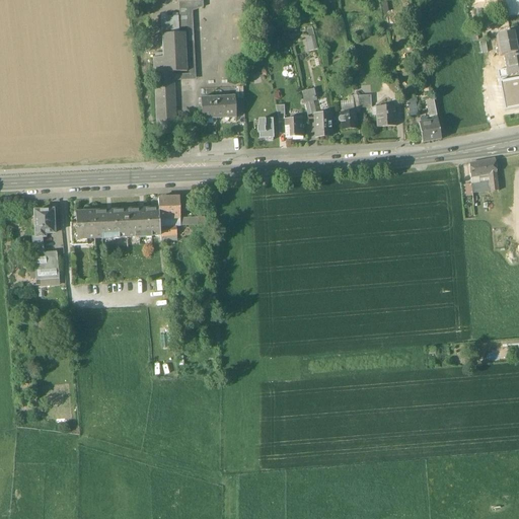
[(518,0),(514,0),(505,2),(508,18),(518,15),(518,0)]
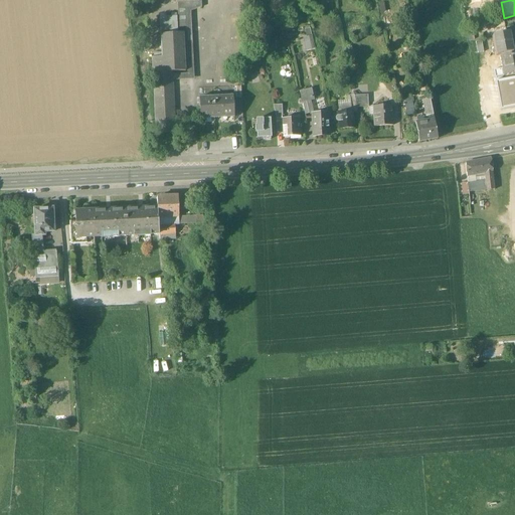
[(177,17),(160,18),(161,34),(178,33),(177,17)]
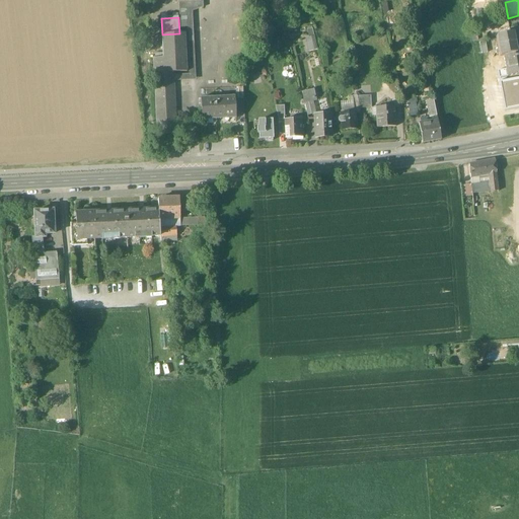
[(518,27),(510,30),(511,34),(497,36),(500,56),(501,57),(504,57),(514,54),(515,58),(518,57),(518,27)]
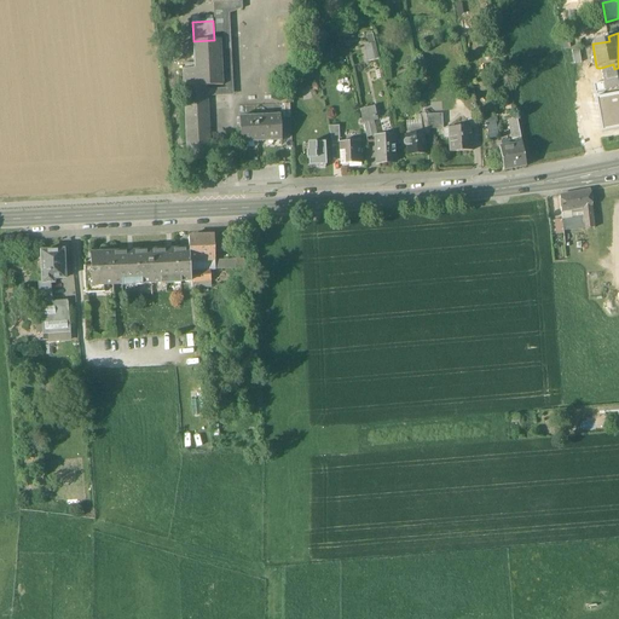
[(214,40),(194,41),(195,69),(183,69),(186,132),(200,131),(200,129),(198,121),(197,87),(223,86),(220,40),(214,40)]
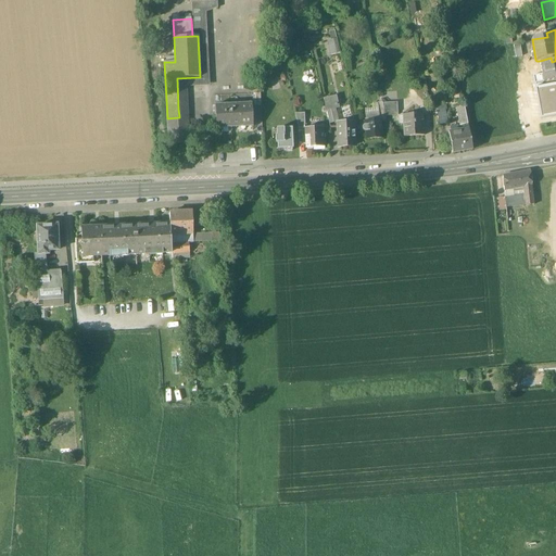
[(339,38),(328,40),(331,54),(342,52),(339,38)]
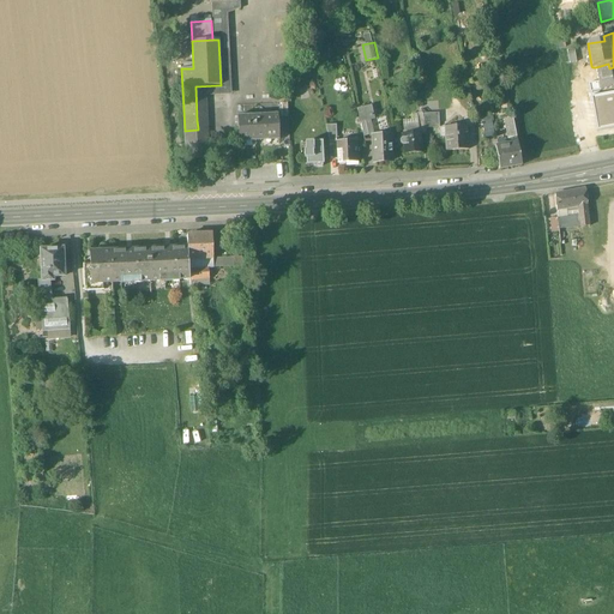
[(613,67),(609,68),(608,64),(596,67),(599,79),(601,90),(613,88),(613,67)]
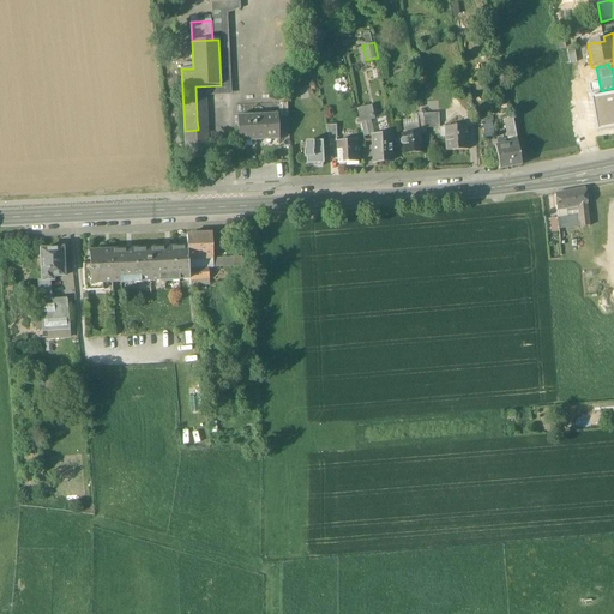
[(591,66),(585,67),(588,82),(599,79),(596,67),(593,67),(591,66)]
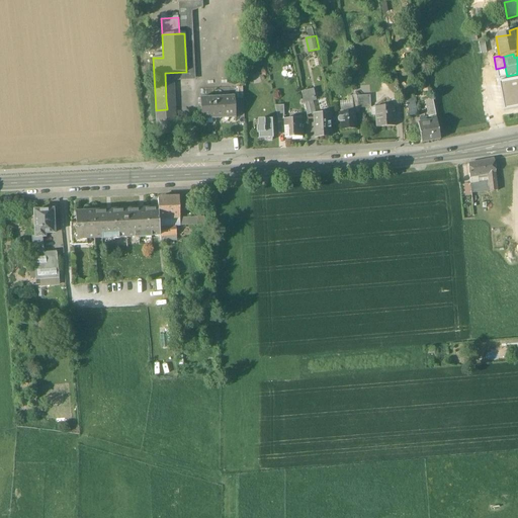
[(517,74),(507,76),(508,81),(496,84),(502,115),(517,111),(517,74)]
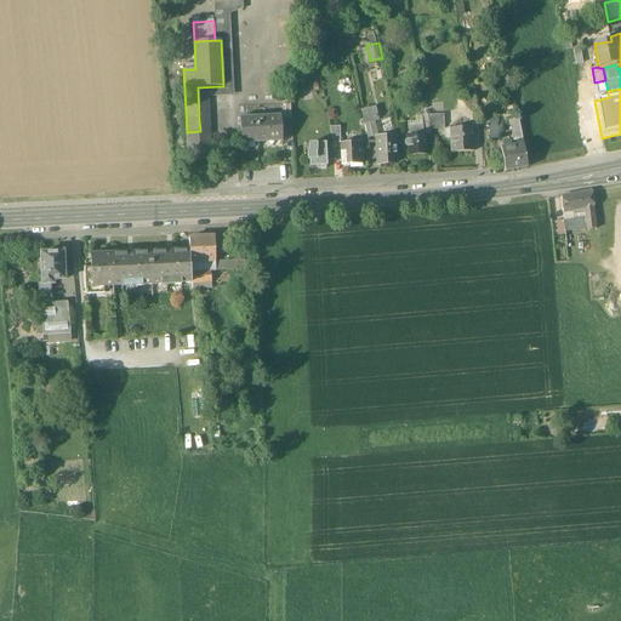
[(370,107),(360,109),(364,123),(374,121),(370,107)]
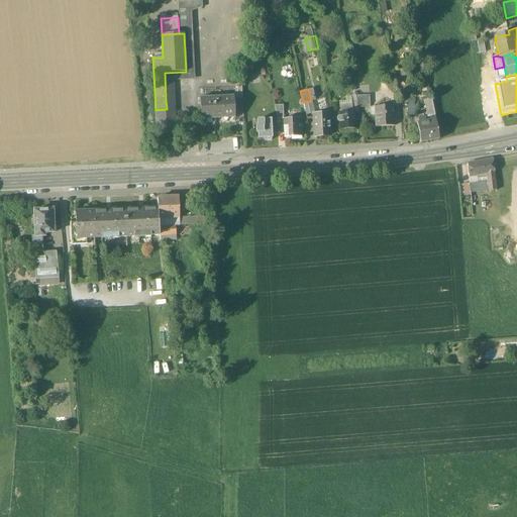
[(370,95),(355,96),(356,102),(357,108),(371,107),(370,95)]
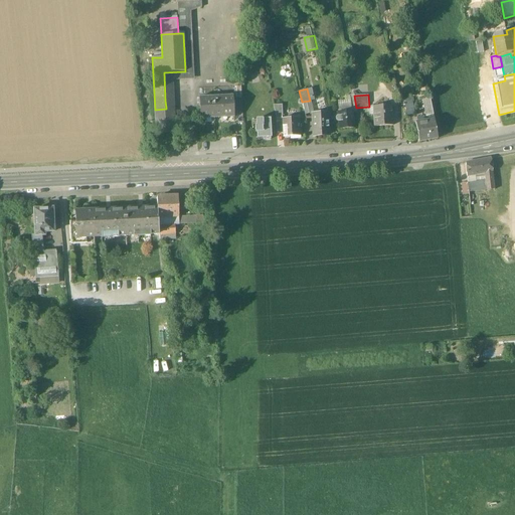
[(219,97),(213,98),(214,116),(234,115),(233,97),(226,97),(226,100),(219,100),(219,97)]
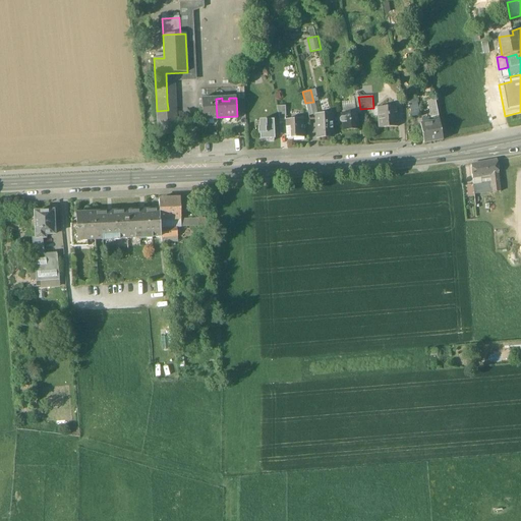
[(216,99),(201,99),(203,118),(217,117),(216,99)]
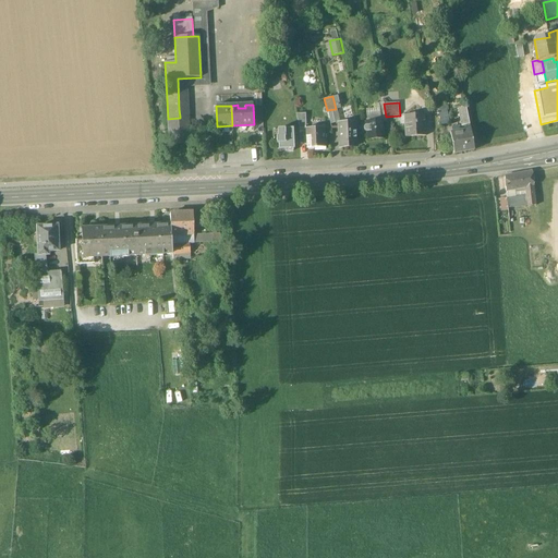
[(466,107),(460,108),(463,126),(465,131),(470,130),(466,107)]
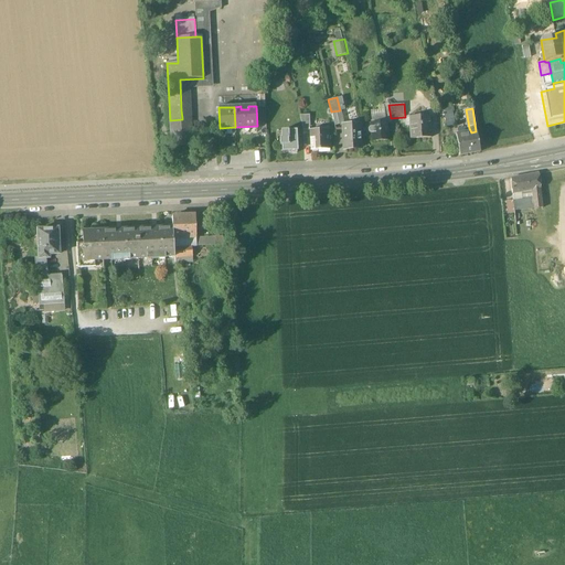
[(309,115),(299,116),(304,130),(309,130),(309,115)]
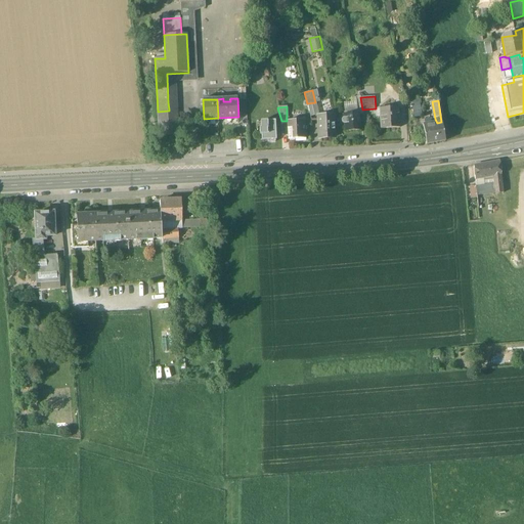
[(397,106),(382,107),(382,116),(382,128),(396,128),(396,122),(398,122),(397,106)]
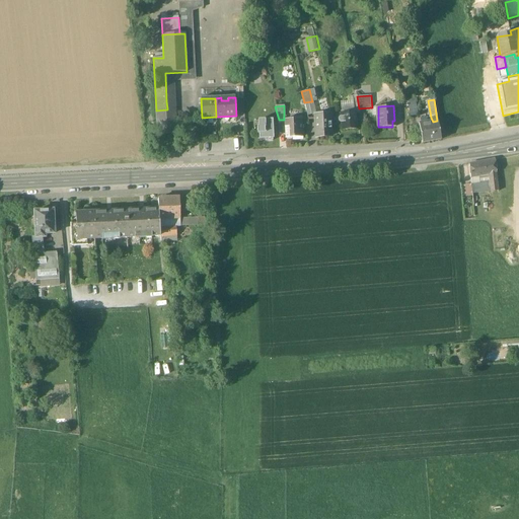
[(175,108),(167,108),(167,109),(156,110),(157,123),(175,122),(175,108)]
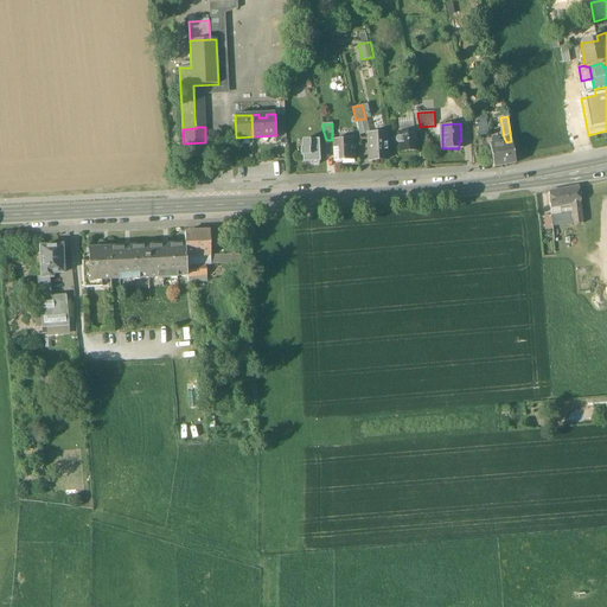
[(416,132),(398,132),(398,136),(397,136),(396,138),(396,140),(396,141),(397,141),(397,142),(398,142),(400,142),(400,152),(417,151),(416,132)]
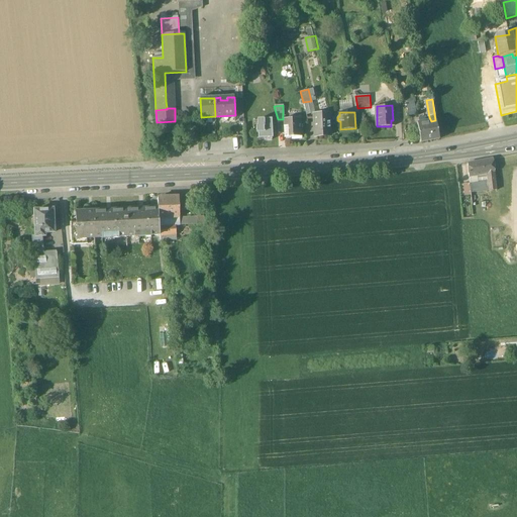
[(328,114),(313,115),(314,136),(329,135),(328,114)]
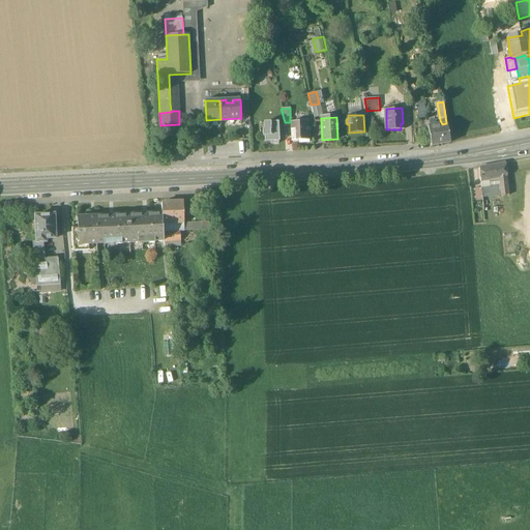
[(290,122),(291,141),(299,140),(299,143),(307,142),(307,133),(308,133),(307,125),(306,125),(306,121),(290,122)]
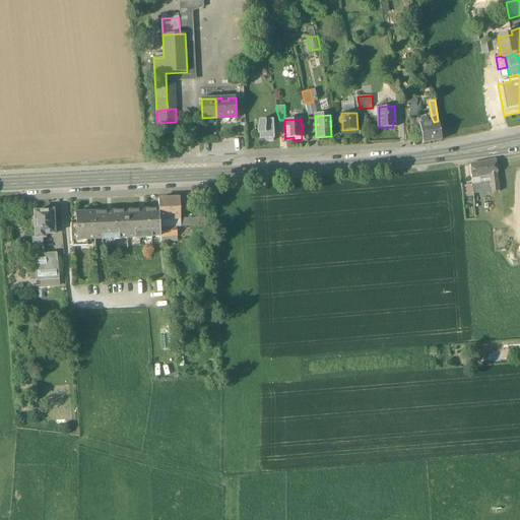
[(272,120),(258,120),(258,127),(257,127),(257,134),(259,134),(259,140),(265,139),(265,141),(272,140),(272,139),(273,139),(273,129),(274,127),(272,126),(272,120)]
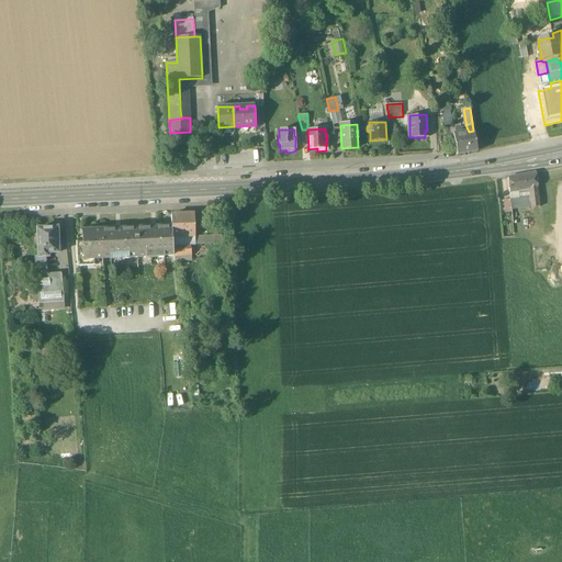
[(469,132),(453,134),(457,153),(457,156),(478,152),(473,131),(469,132)]
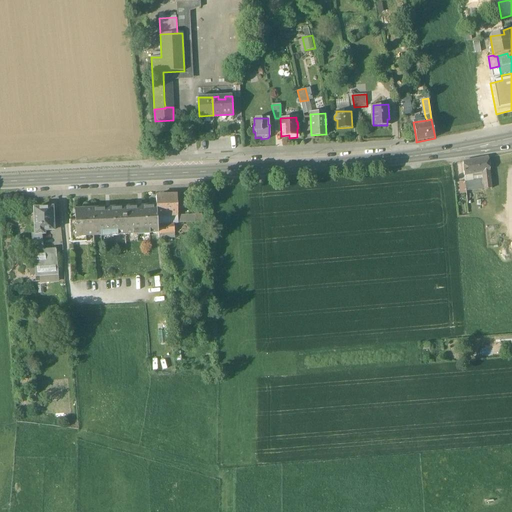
[(173,120),(155,121),(155,133),(174,132),(173,120)]
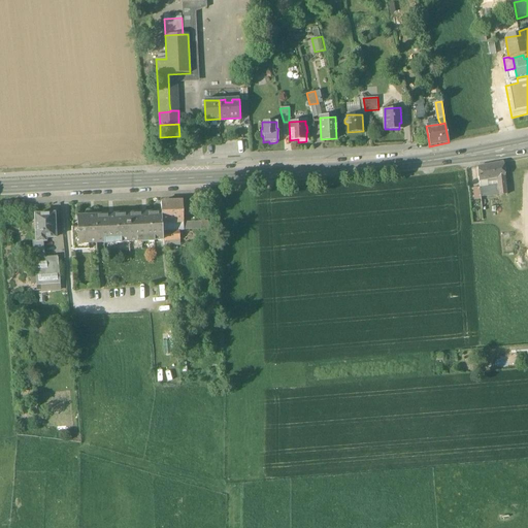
[(503,163),(477,167),(479,180),(497,177),(505,176),(503,163)]
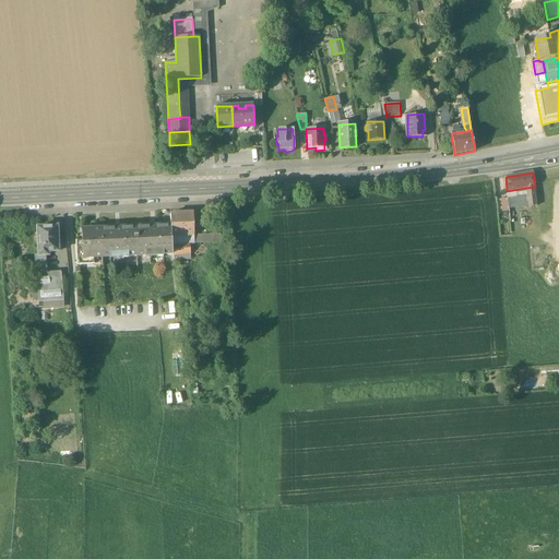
[(535,187),(526,188),(527,195),(528,206),(537,206),(535,187)]
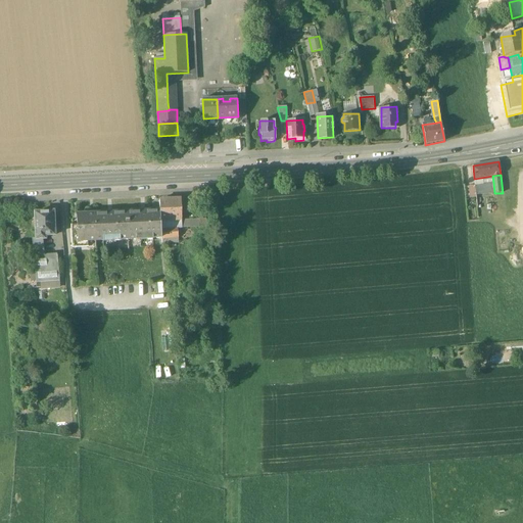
[(474,179),(475,185),(493,183),(492,176),(474,179)]
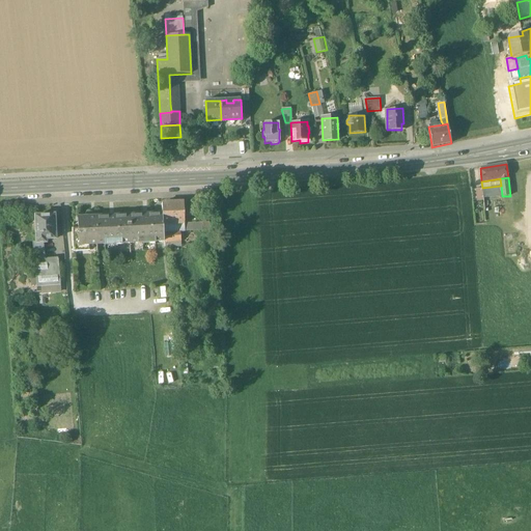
[(501,186),(482,188),(483,198),(502,196),(501,186)]
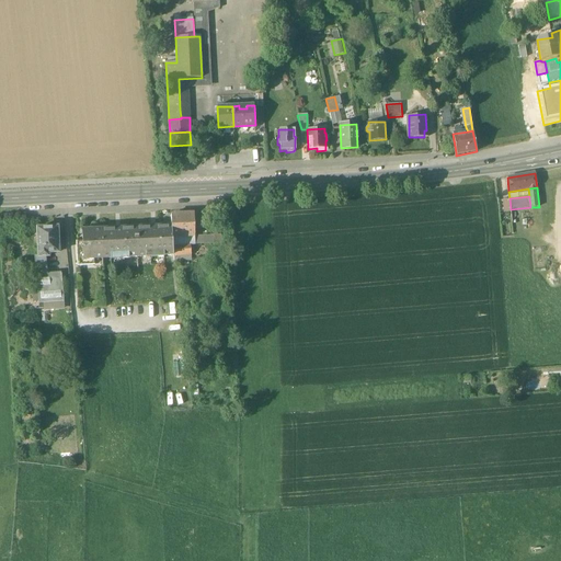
[(194,214),(171,215),(171,227),(172,238),(190,237),(195,236),(194,214)]
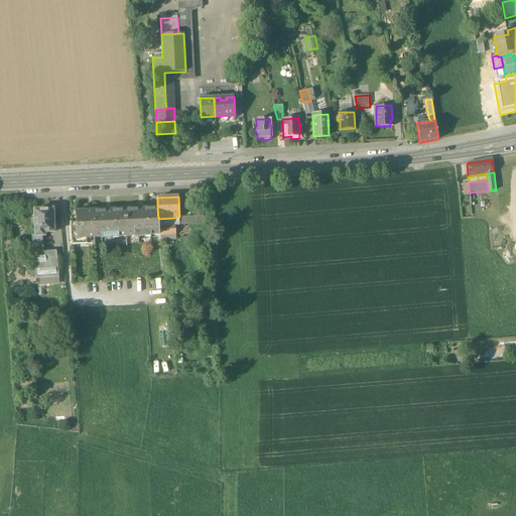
[(157,209),(125,210),(126,236),(135,236),(151,235),(159,235),(158,227),(158,219),(157,209)]
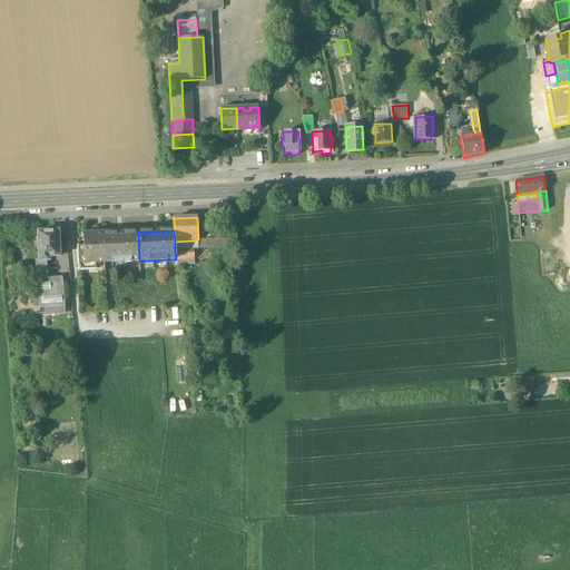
[(138,232),(102,234),(104,263),(111,263),(129,262),(139,261),(138,232)]
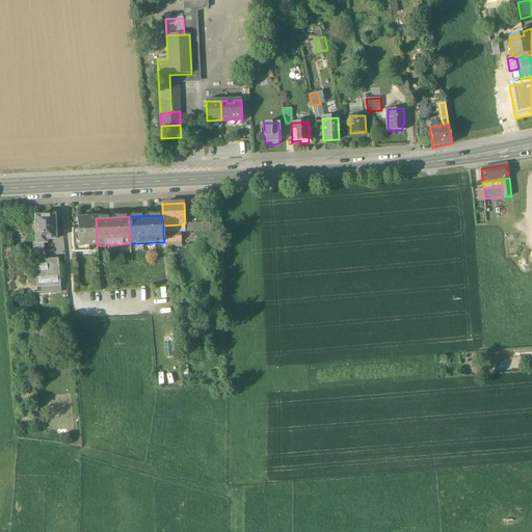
[(54,217),(35,217),(36,243),(36,244),(41,243),(46,243),(46,241),(55,240),(54,217)]
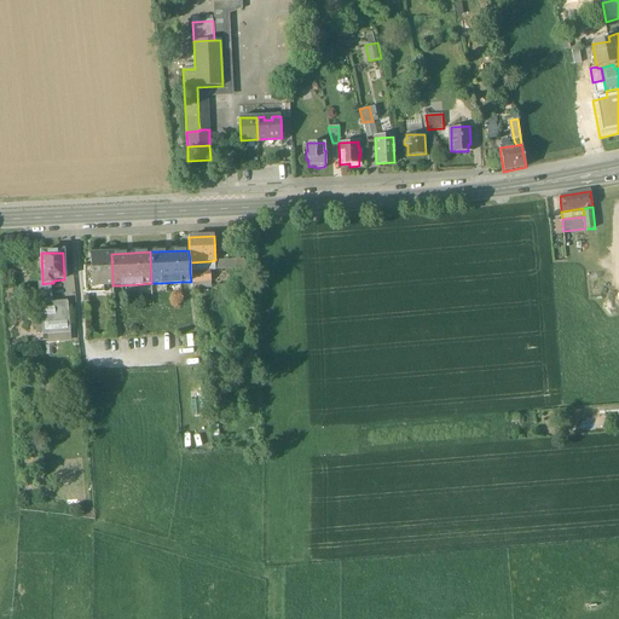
[(111,254),(91,255),(91,267),(84,267),(85,294),(105,293),(105,285),(113,285),(111,254)]
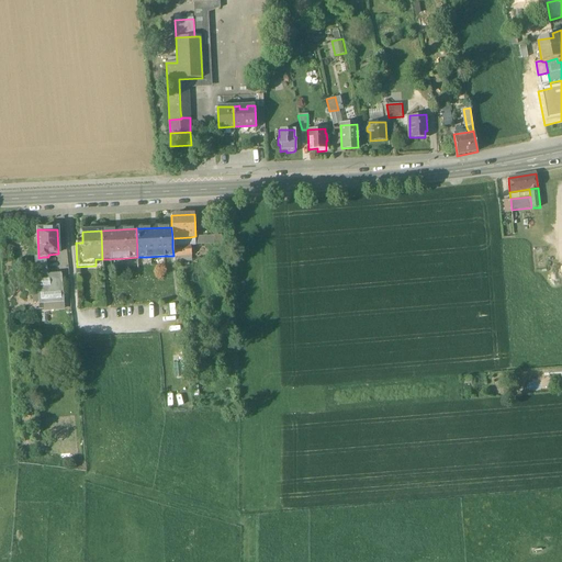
[(222,235),(195,236),(190,237),(191,245),(223,243),(222,235)]
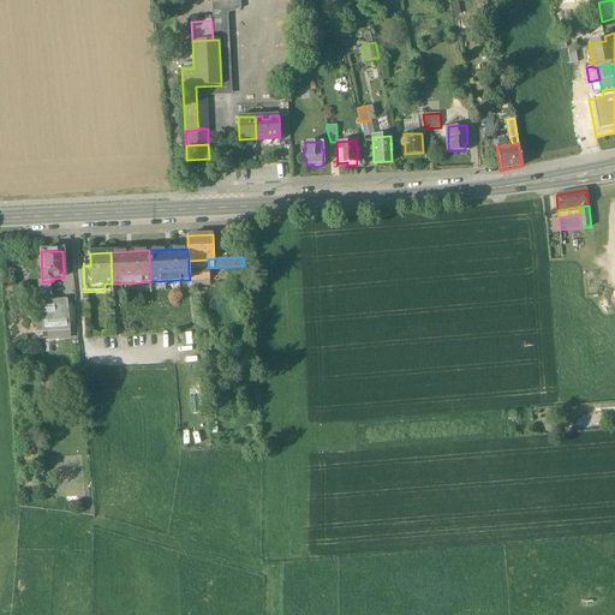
[(209,268),(189,270),(190,280),(190,281),(198,280),(210,279),(209,268)]
